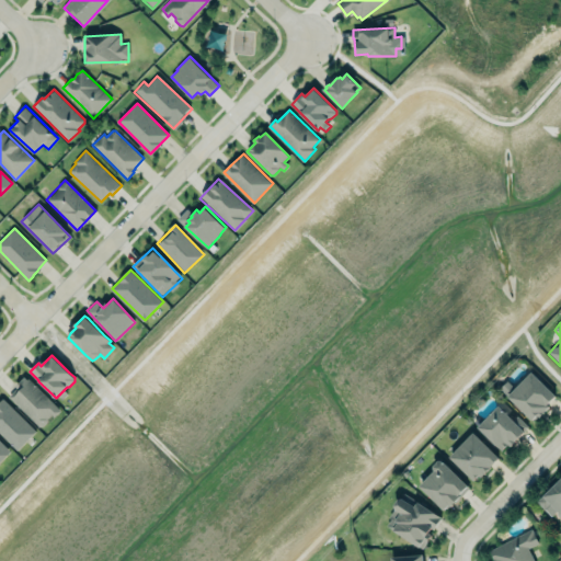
[(507,397),(508,396),(501,388),(504,385),(507,380),(515,389),(531,371),(556,396),(551,401),(548,404),(549,407),(545,412),(545,413),(540,418),(538,415),(533,421),(507,397)]
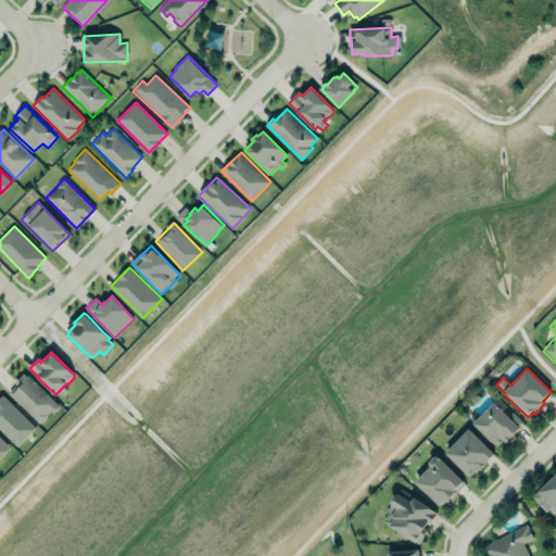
[(40,425),(59,405),(25,374),(7,392),(40,425)]
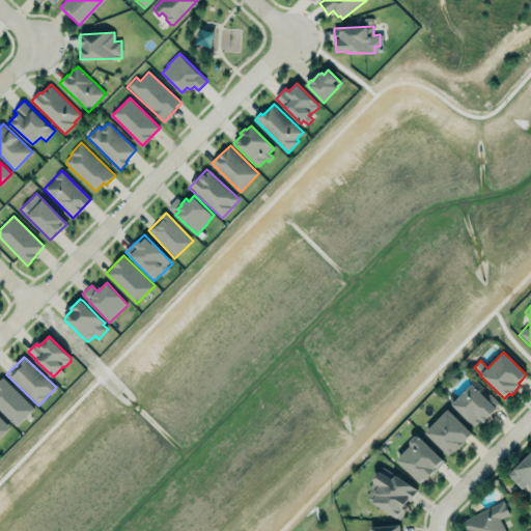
[(0,381),(3,378),(34,408),(17,426),(0,410),(0,381)]
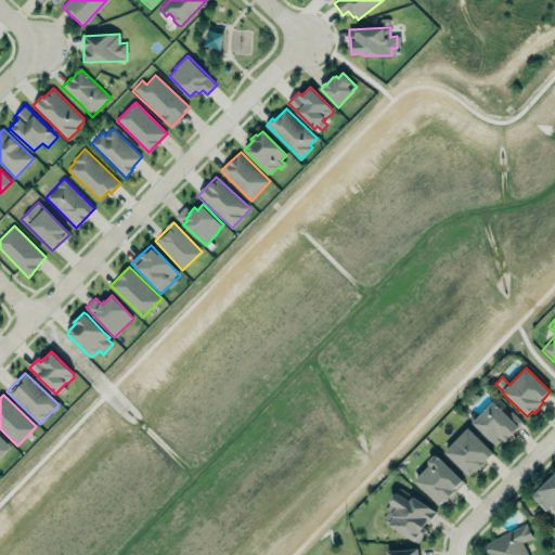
[(493,401),(473,422),(497,444),(502,439),(504,441),(524,422),(513,411),(507,416),(493,401)]
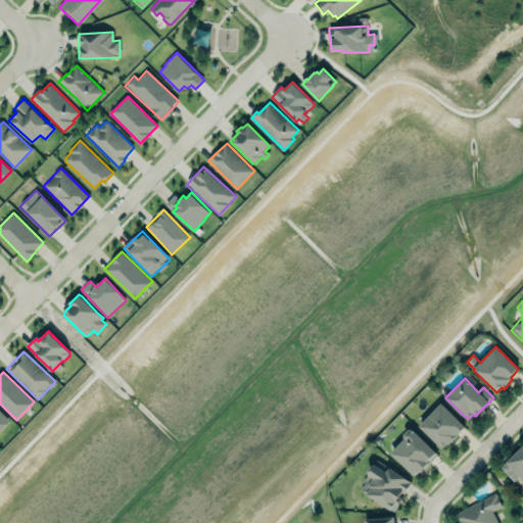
[(442,447),(420,427),(442,403),(467,427),(448,445),(446,443),(442,447)]
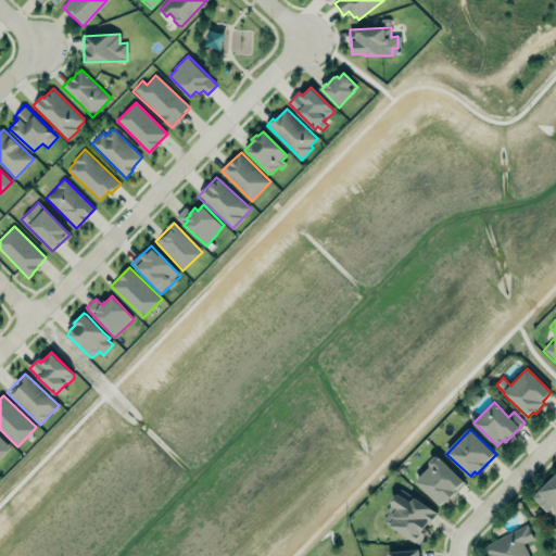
[(0,437),(11,447),(8,451),(0,458),(0,437)]
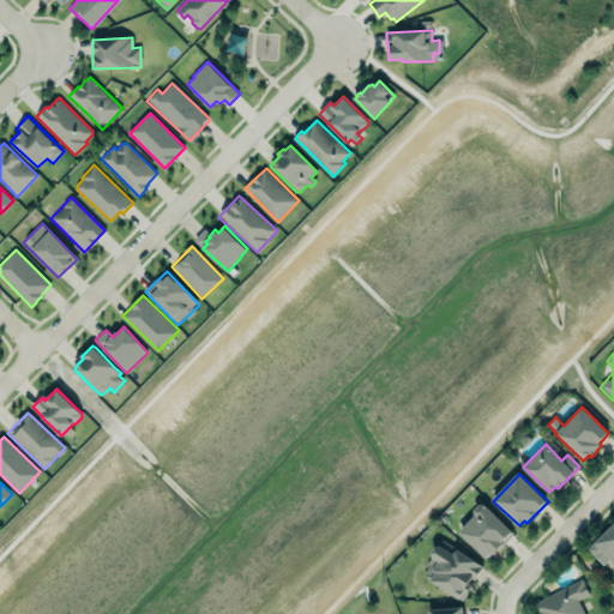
[(458,531),(486,558),(492,552),(494,553),(504,542),(501,541),(511,531),(483,504),(480,504),(474,510),(474,513),(475,515),(458,531)]
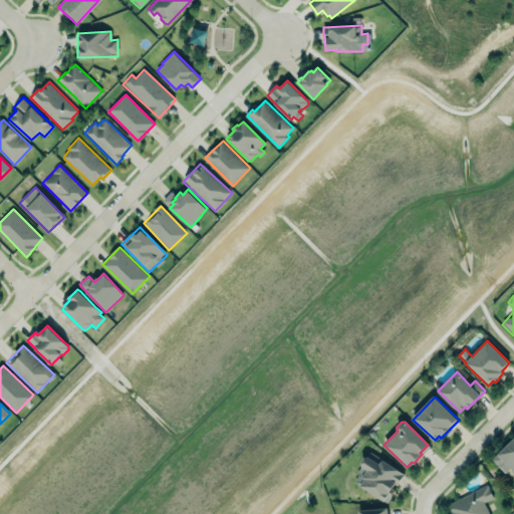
[(504,473),(509,469),(513,473),(513,437),(491,459),(504,473)]
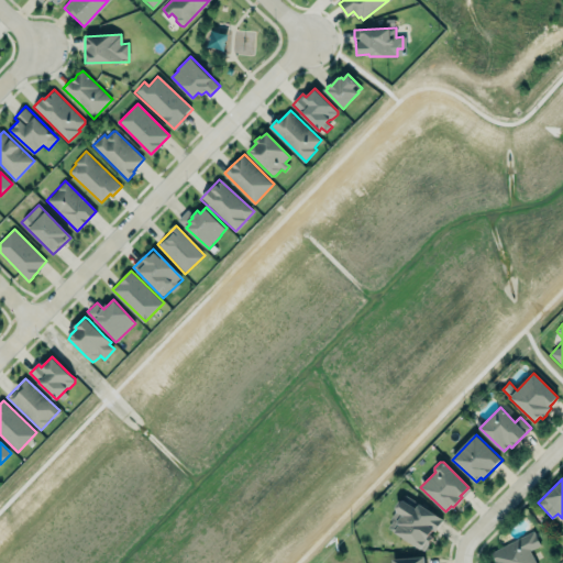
[(442,519),(416,503),(417,501),(405,495),(385,527),(423,550),(442,519)]
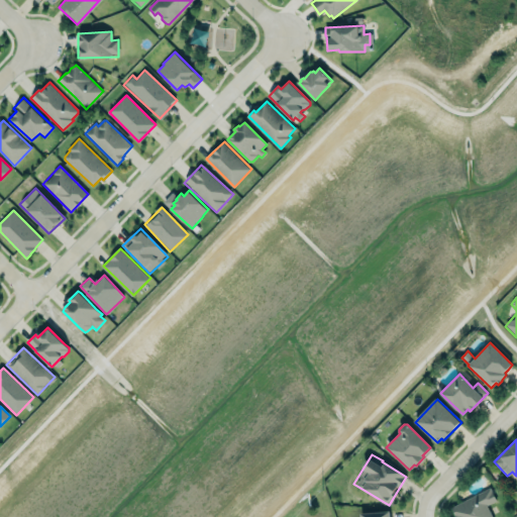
[(490,488),(496,501),(486,505),(492,516),(453,516),(449,508),(490,488)]
